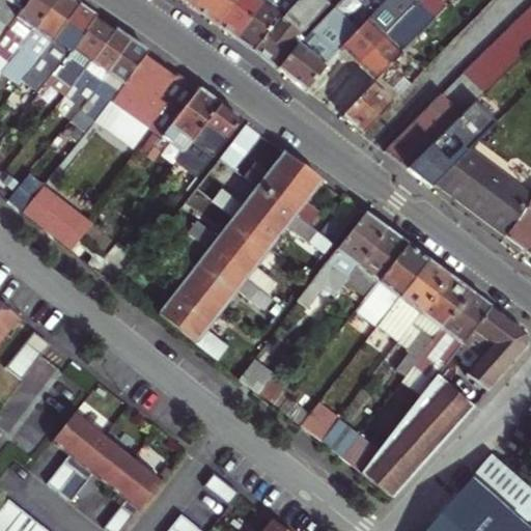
[(55,0),(7,64),(0,73),(18,85),(21,82),(78,5),(70,0),(55,0)]
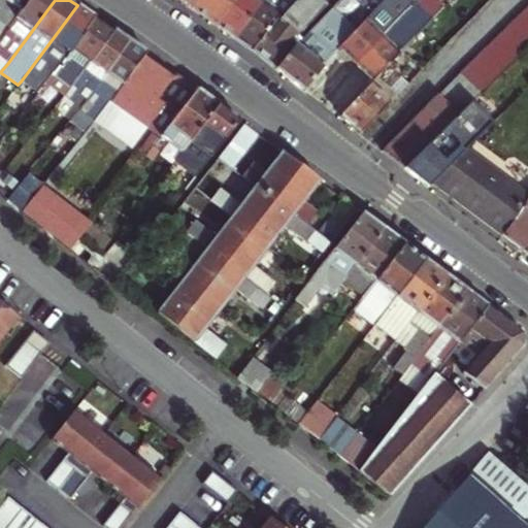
[(0,0),(0,21),(8,27),(28,0),(0,0)]
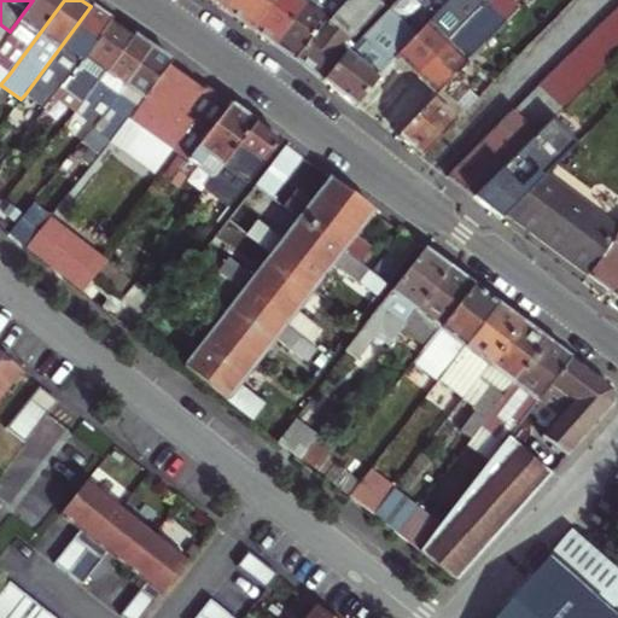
[(0,44),(0,85),(9,75),(64,0),(33,0),(10,31),(0,44)]
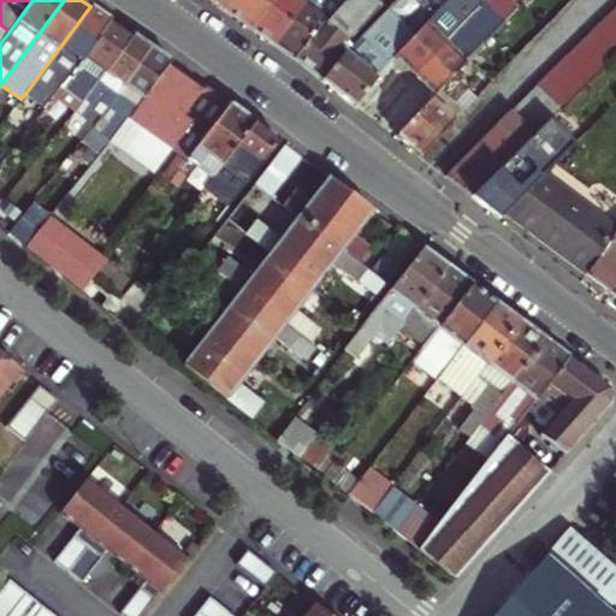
[(208,0),(225,11),(235,0),(208,0)]
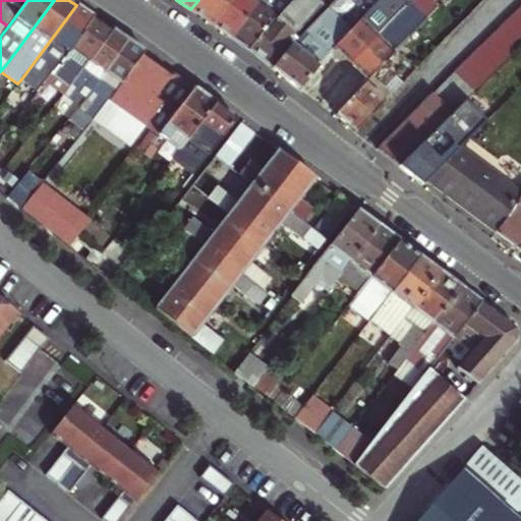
[(214,25),(232,0),(198,0),(190,9),(214,25)]
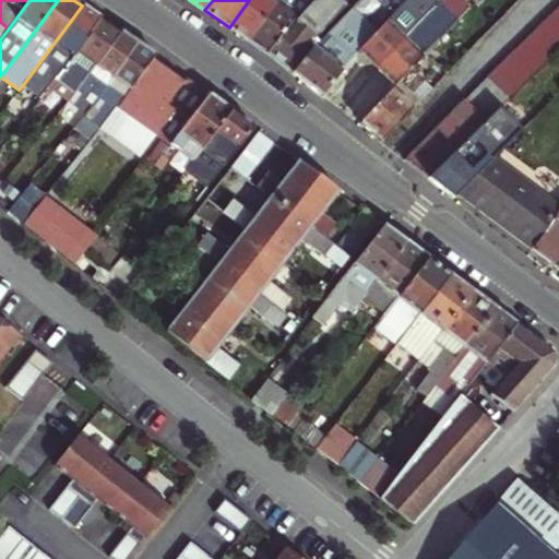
[(278,0),(249,0),(229,27),(249,40),(278,0)]
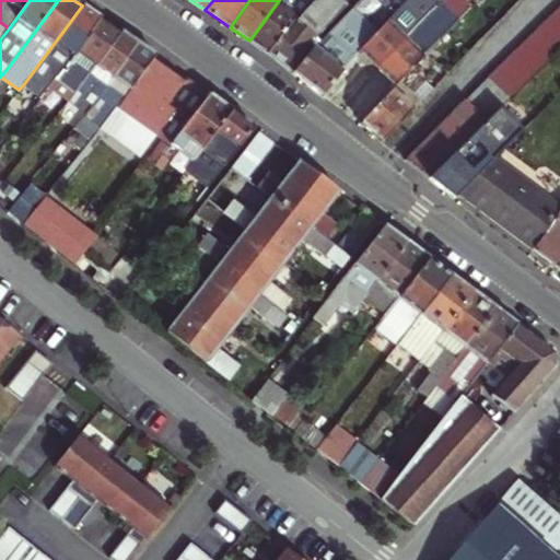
[(313,0),(279,0),(249,41),(268,53),(313,0)]
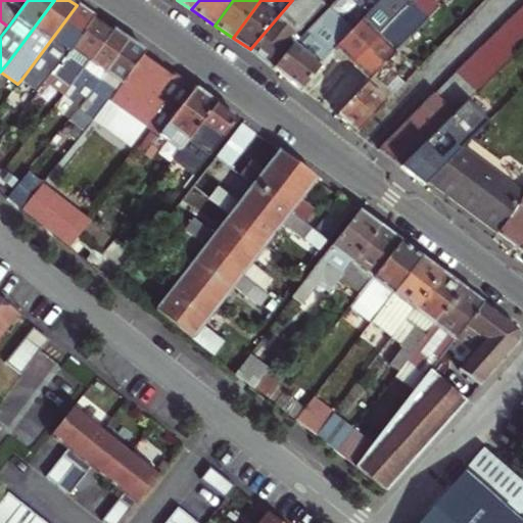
[(274,68),(293,44),(288,41),(295,34),(323,3),(319,0),(292,0),(250,49),(274,68)]
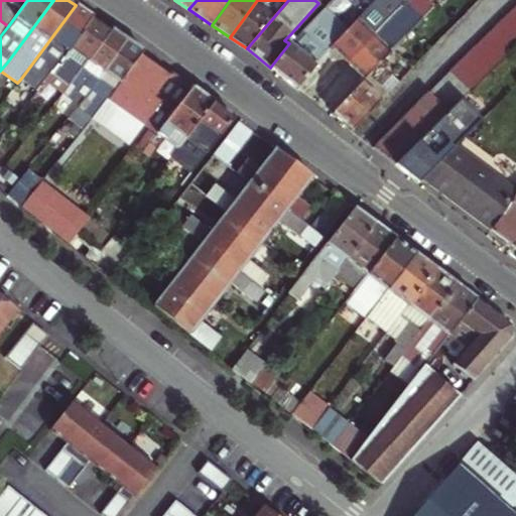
[(346,62),(407,0),(375,0),(357,18),(348,28),(330,46),(331,47),(346,62)]
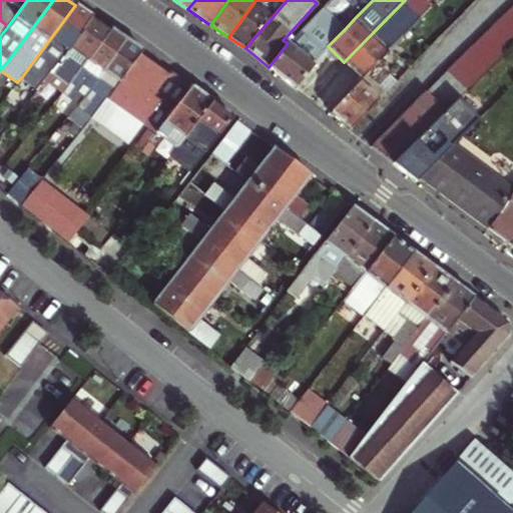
[(390,49),(429,10),(419,0),(405,0),(344,62),(362,79),(366,75),(390,49)]
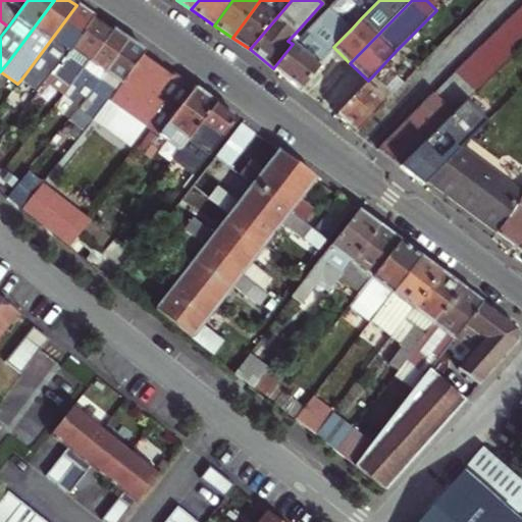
[(67,53),(92,20),(94,17),(76,5),(20,81),(36,92),(67,53)]
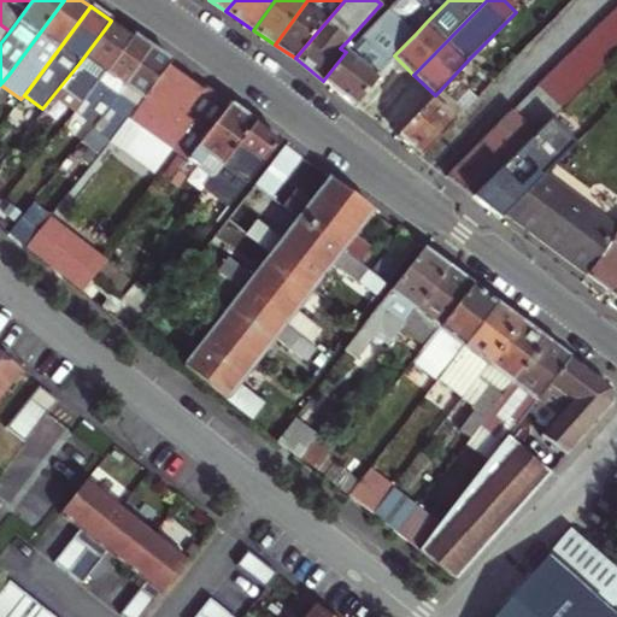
[(323,81),(356,106),(395,57),(394,56),(416,34),(391,7),(352,46),(346,52),(323,81)]
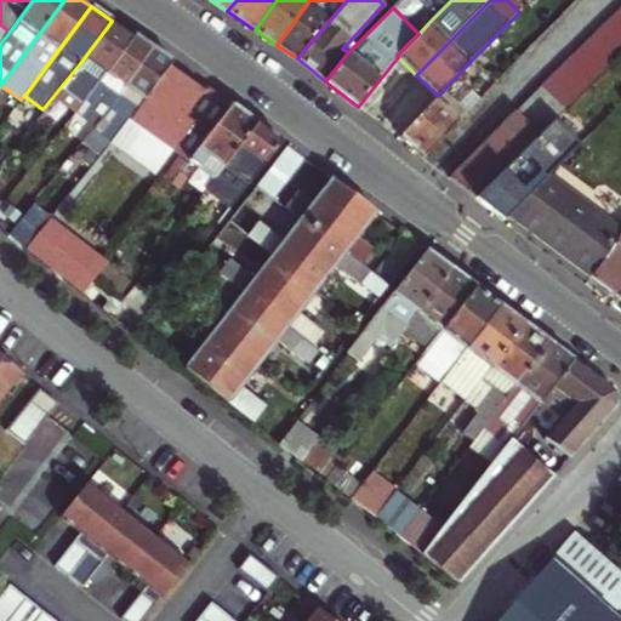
[(620,11),(620,10),(609,21),(620,33),(620,11)]
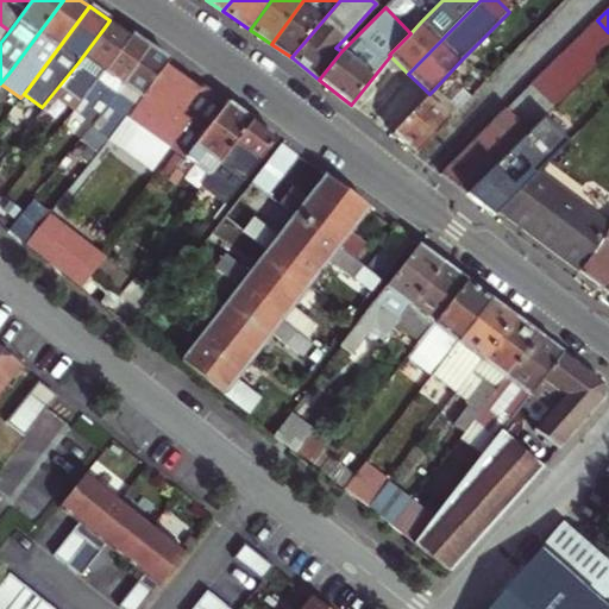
[(608,52),(608,32),(597,20),(586,31),(608,54),(608,52)]
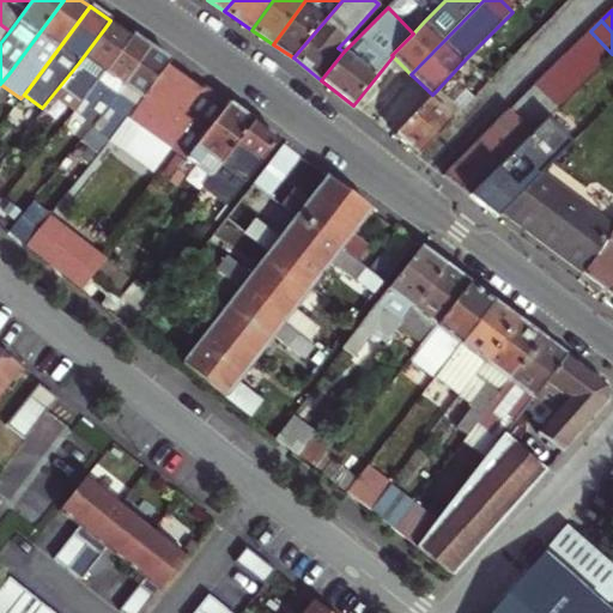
[(74,113),(129,38),(108,24),(79,62),(42,108),(47,113),(59,99),(74,113)]
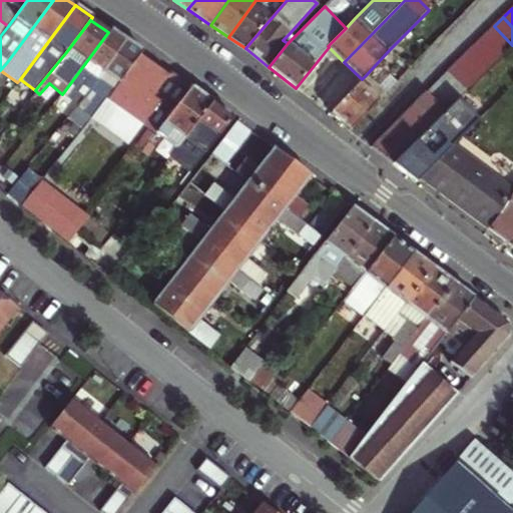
[(512,45),(494,26),(484,35),(503,54),(512,45)]
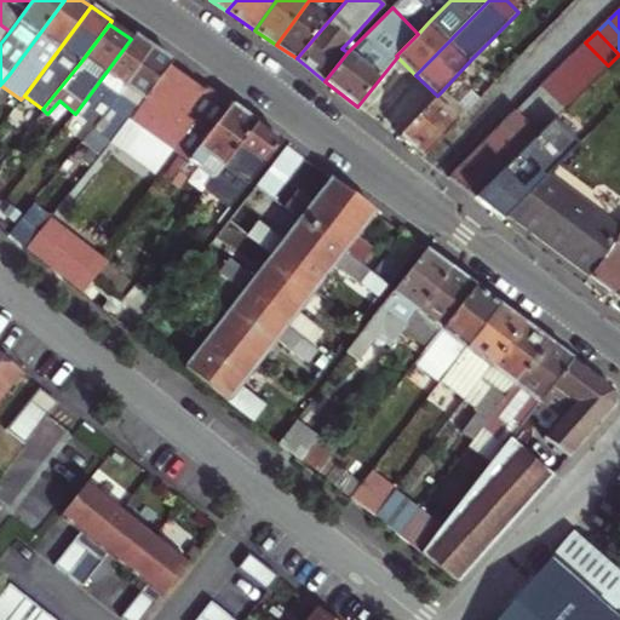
[(107,107),(153,49),(133,35),(131,39),(75,114),(85,121),(101,102),(107,107)]
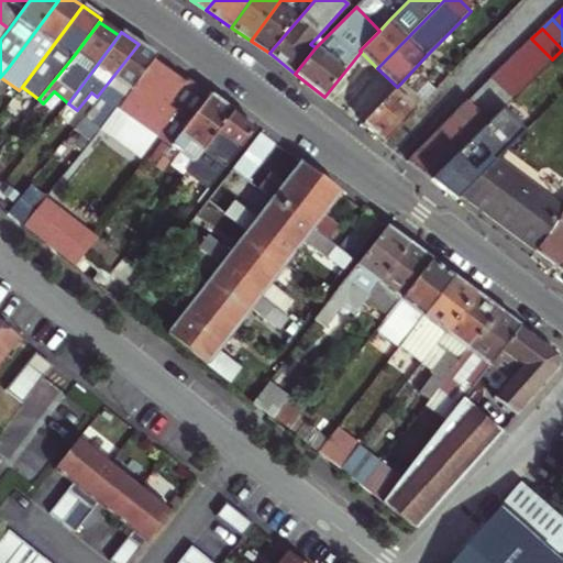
[(321,42),(318,36),(310,44),(316,47),(321,42)]
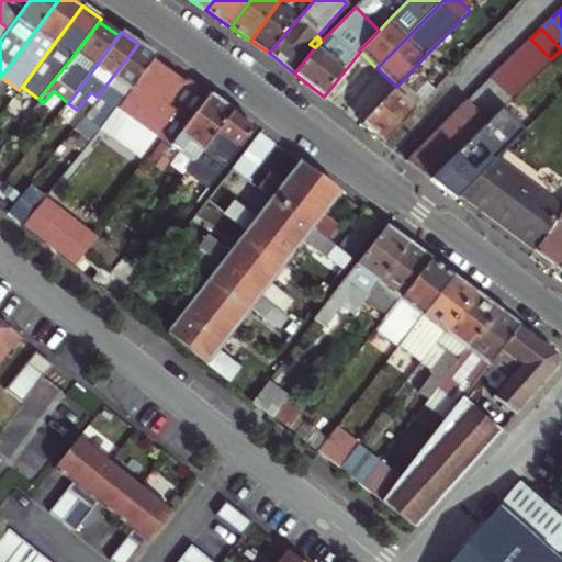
[(551,59),(530,38),(520,49),(541,69),(551,59)]
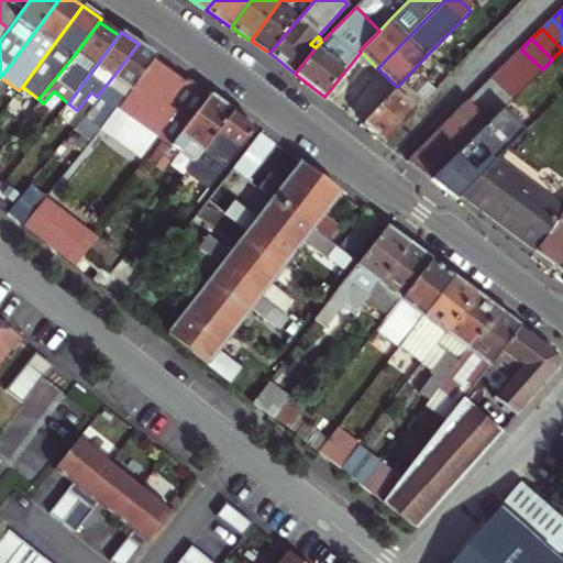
[(117,107),(155,58),(156,55),(139,44),(97,97),(106,103),(91,122),(83,116),(73,128),(89,141),(100,129),(117,107)]
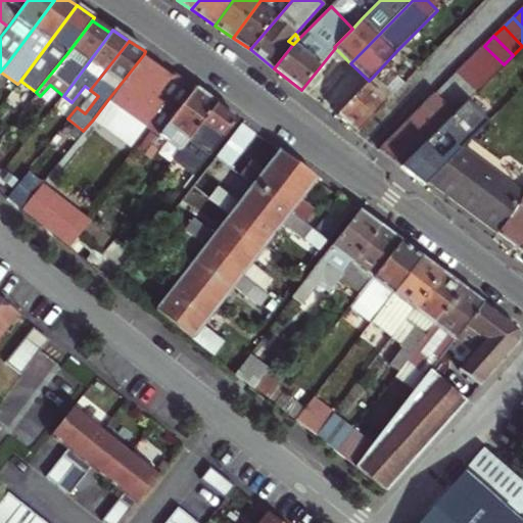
[(504,64),(484,46),(475,55),(493,75),(504,64)]
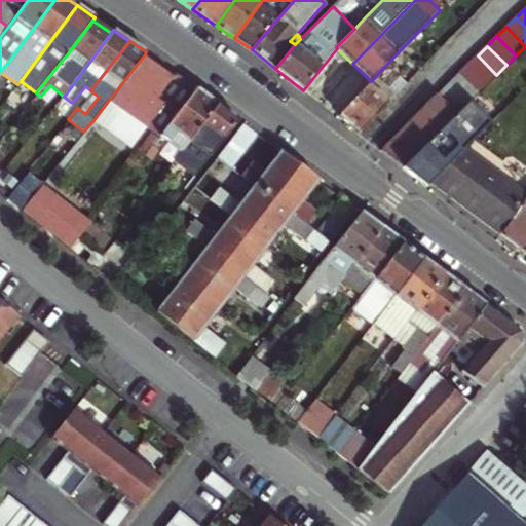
[(195,88),(175,73),(173,75),(145,54),(109,100),(159,136),(195,88)]
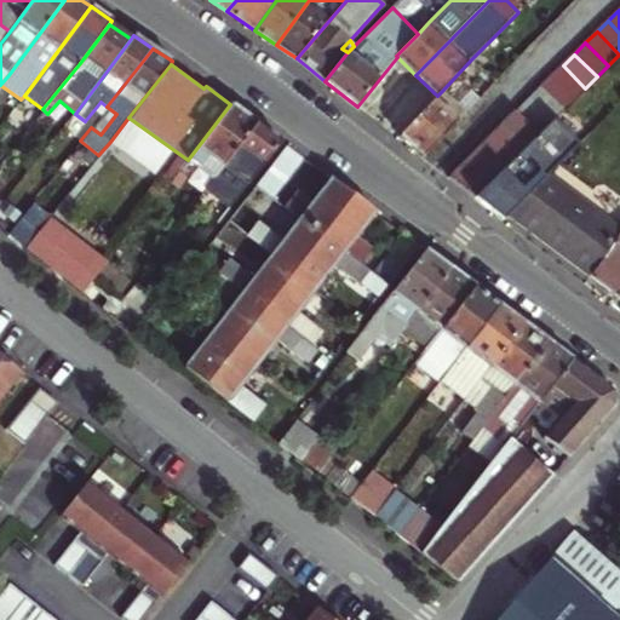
[(585,89),(563,65),(551,76),(574,99),(585,89)]
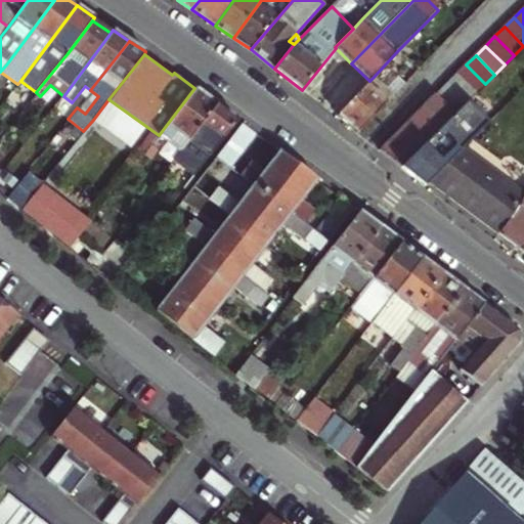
[(485,84),(466,64),(456,74),(476,93),(485,84)]
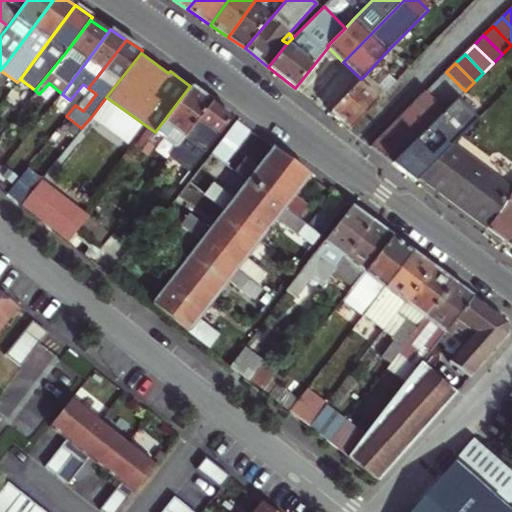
[(465,91),(446,72),(425,92),(444,111),(457,99),(465,91)]
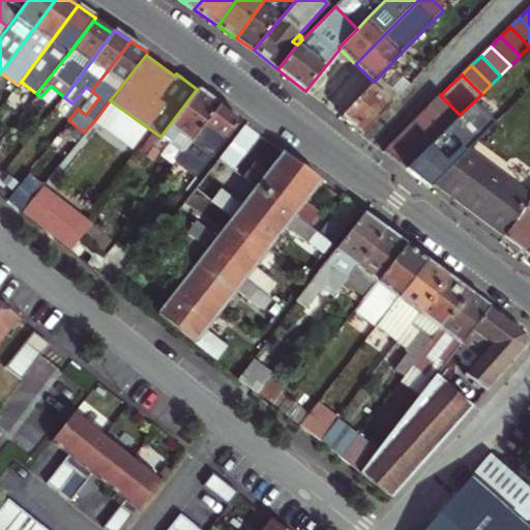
[(399,95),(378,78),(374,82),(370,86),(390,105),(399,95)]
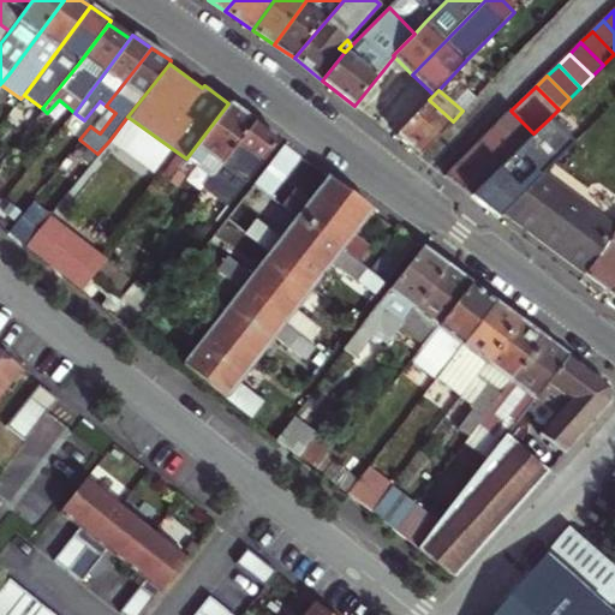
[(453,121),(429,100),(394,136),(419,156),(453,121)]
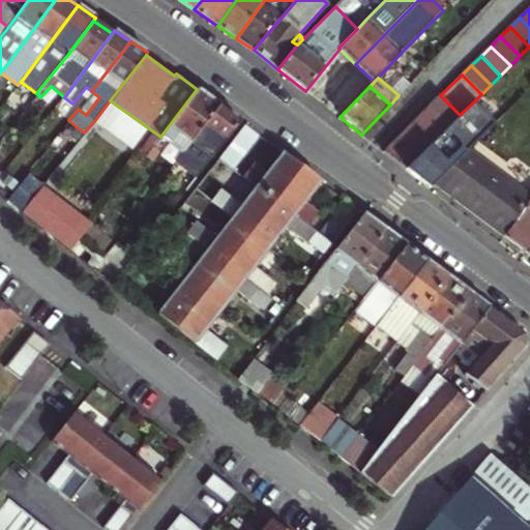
[(182,153),(219,105),(197,89),(160,137),(182,153)]
